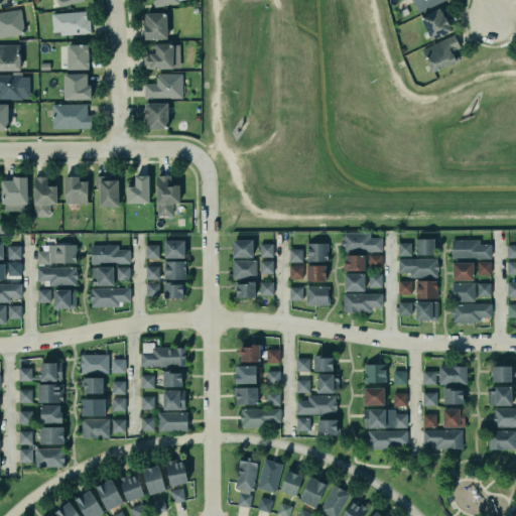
[(412,0),(416,11),(447,0),(412,0)]
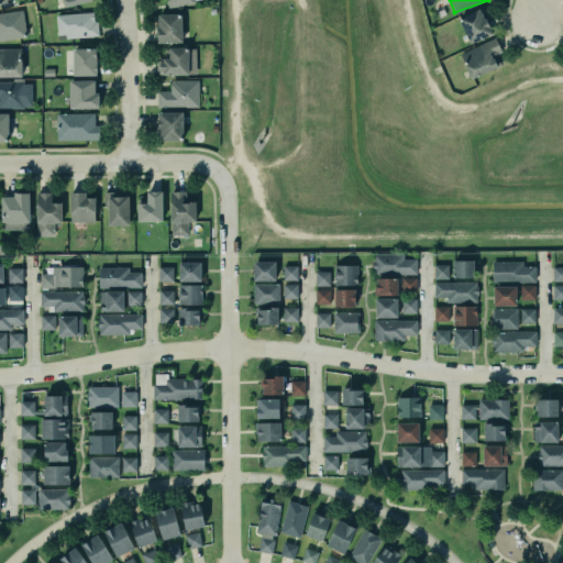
[(459,19),(479,9),(481,12),(482,12),(485,19),(486,19),(489,25),(493,32),(492,32),(493,33),(471,44),(459,19)]
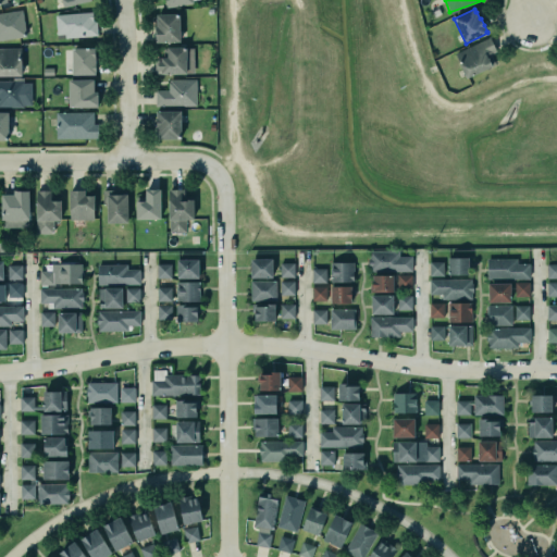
[(23,11),(0,13),(0,39),(25,37),(23,11)]
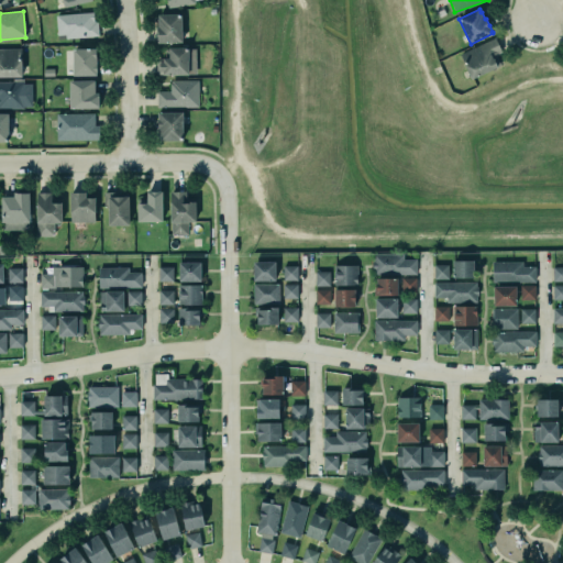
[(57,37),(97,36),(97,13),(56,14),(57,37)]
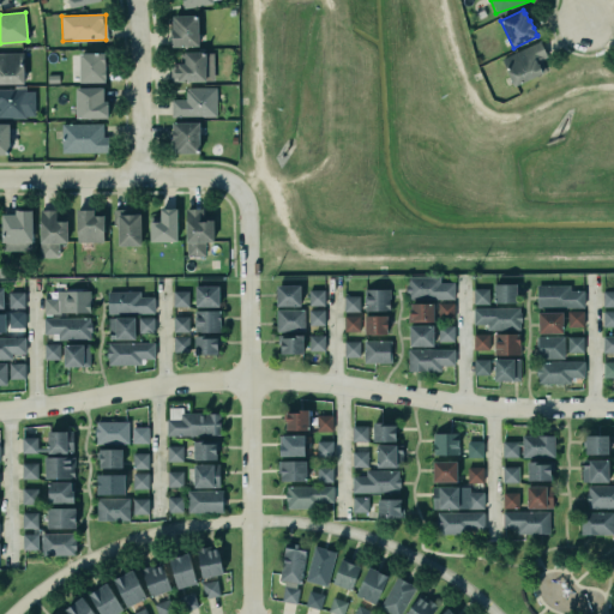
[(198,16),(172,16),(173,47),(199,46),(198,16)]
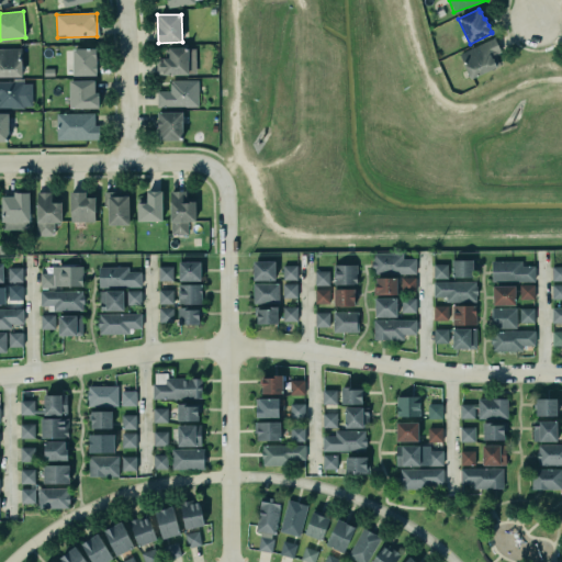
[(501,66),(495,53),(501,51),(495,37),(460,53),(471,78),(501,66)]
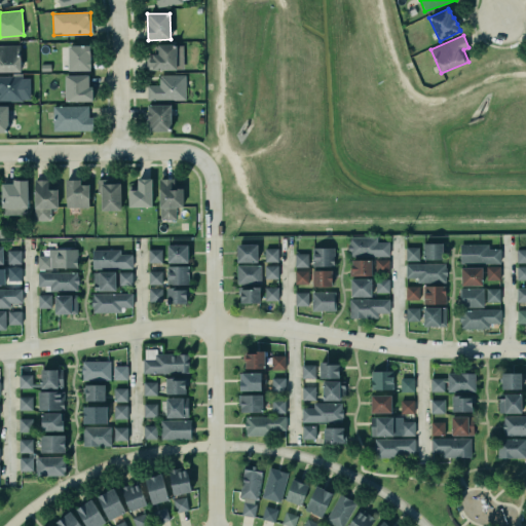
[(147,53),(147,69),(153,69),(153,70),(177,69),(177,68),(184,68),(183,44),(159,44),(159,53),(147,53)]
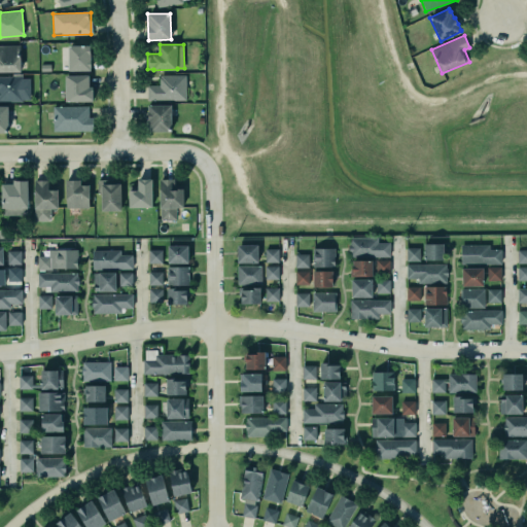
[(20,45),(0,45),(0,72),(21,72),(20,45)]
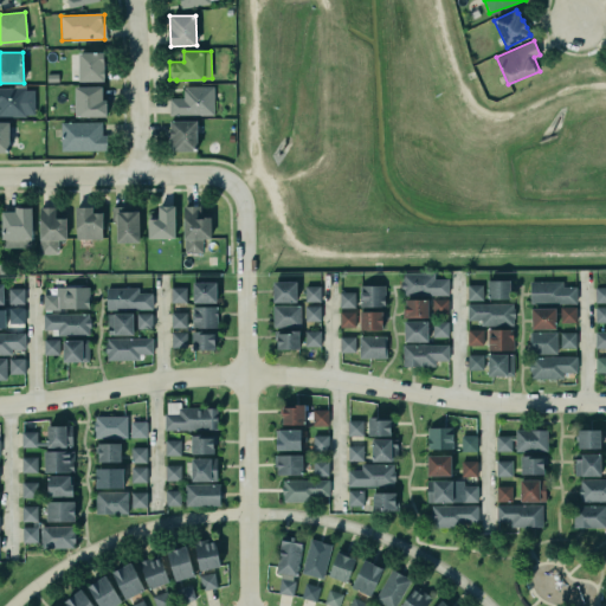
[(104,52),(78,52),(79,82),(104,81),(104,52)]
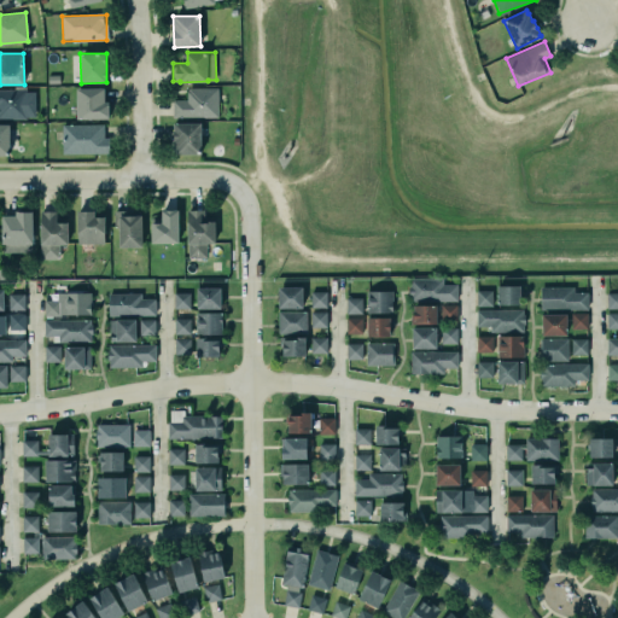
[(173,99),(187,99),(187,91),(188,91),(188,87),(217,87),(217,116),(173,116),(173,99)]
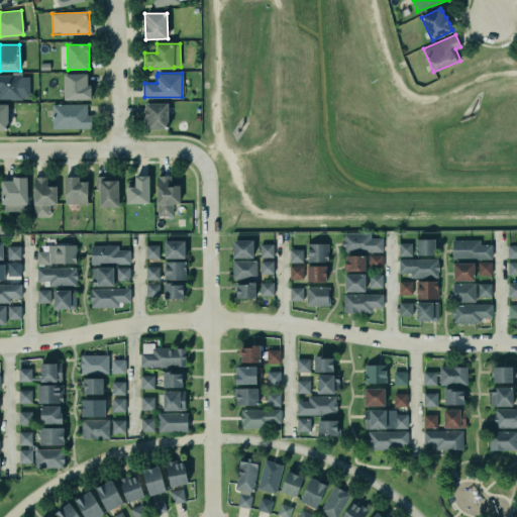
[(64,74),(65,99),(92,99),(91,85),(88,85),(87,74),(64,74)]
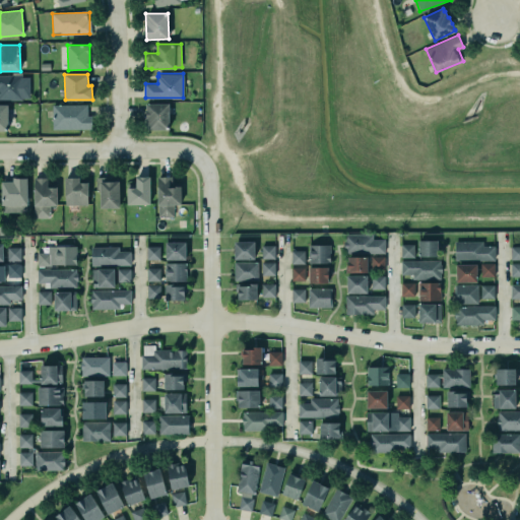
[(0,100),(29,100),(29,75),(0,75),(0,100)]
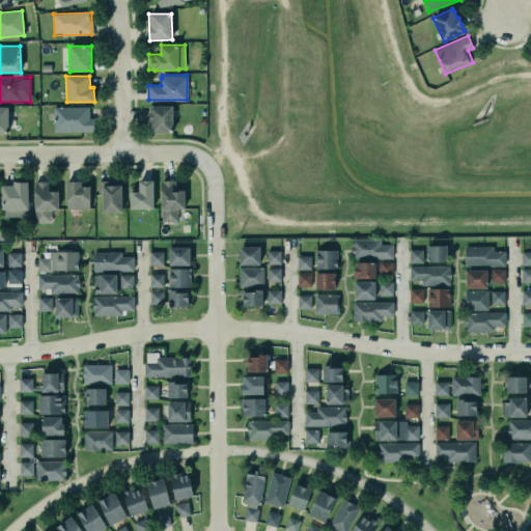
[(53,106),(89,106),(89,116),(95,116),(95,132),(53,132),(53,106)]
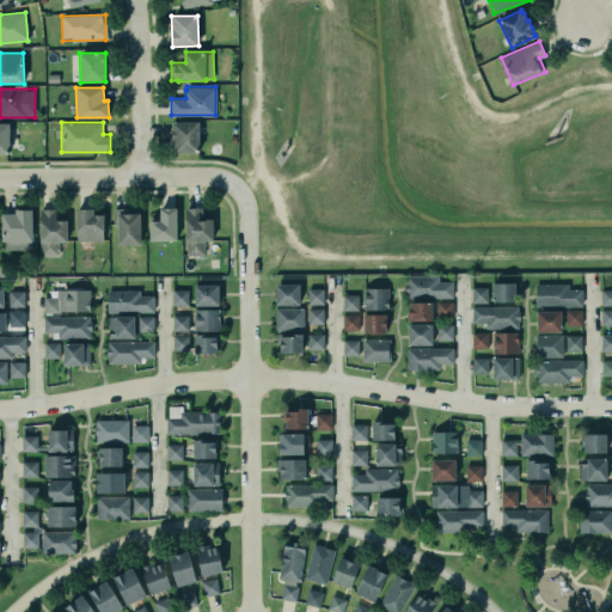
[(173,122),(200,122),(200,152),(176,152),(176,148),(175,148),(175,139),(172,140),(172,129),(173,129),(173,122)]
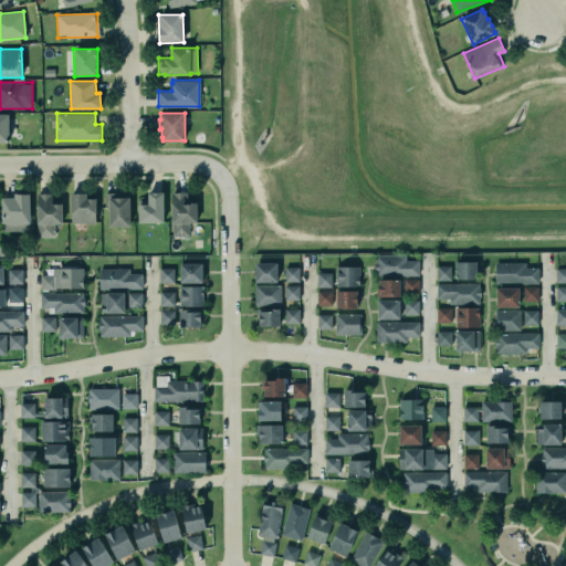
[(9,114),(0,114),(0,142),(9,143),(9,114)]
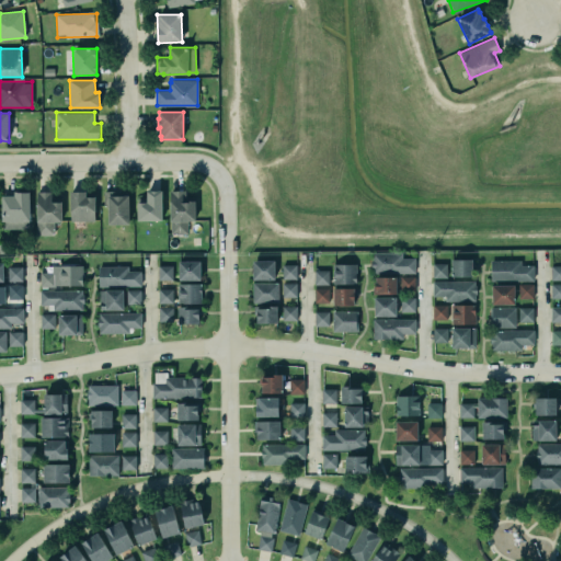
[(104,191),(128,191),(128,195),(129,195),(129,224),(109,224),(109,205),(104,205),(104,191)]
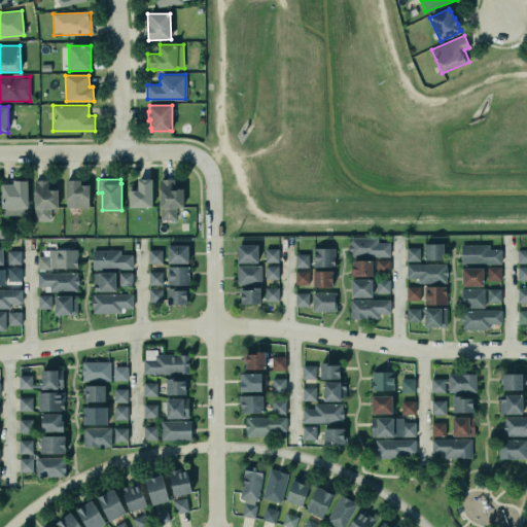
[(129,208),(152,207),(152,179),(137,179),(138,190),(129,190),(129,208)]
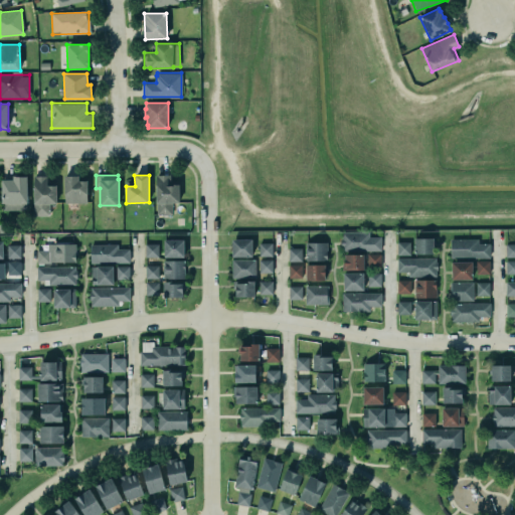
[(156,175),(157,215),(172,214),(172,203),(179,203),(178,185),(169,185),(169,175),(156,175)]
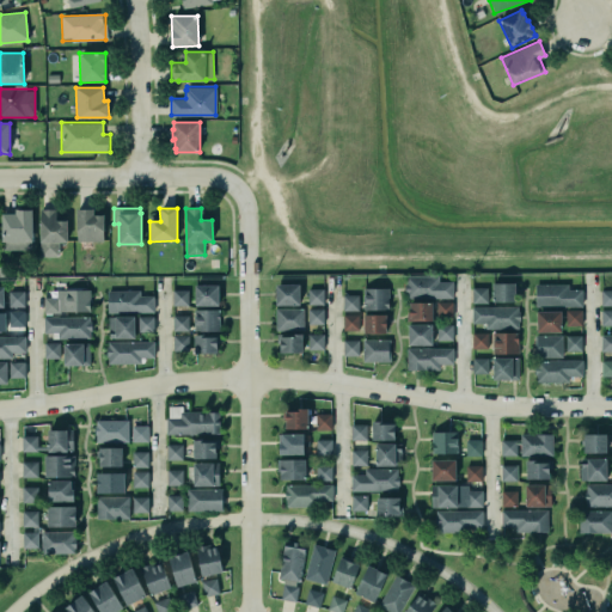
[(2,214),(2,242),(4,240),(4,249),(31,249),(31,240),(32,240),(32,209),(16,209),(16,213),(2,214)]
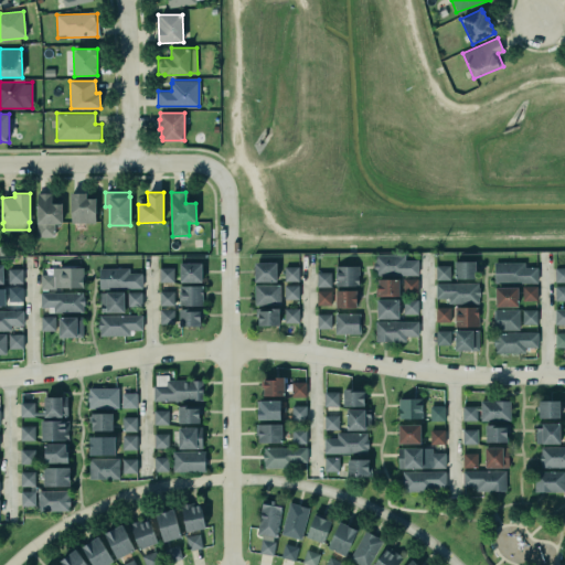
[(36,236),(53,237),(54,223),(62,223),(62,204),(52,203),(52,193),(36,193),(36,236)]
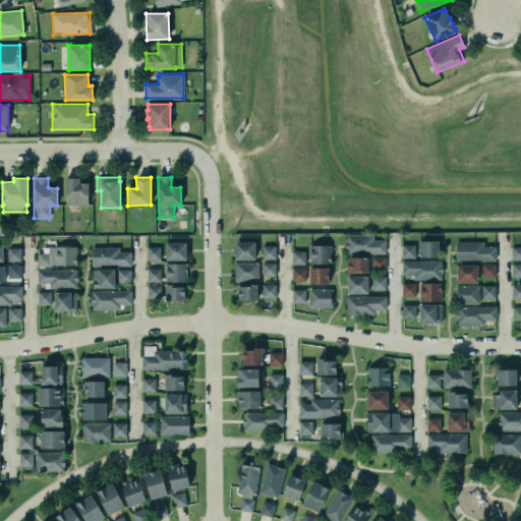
[(65,206),(88,206),(89,183),(79,183),(79,178),(65,178),(65,206)]
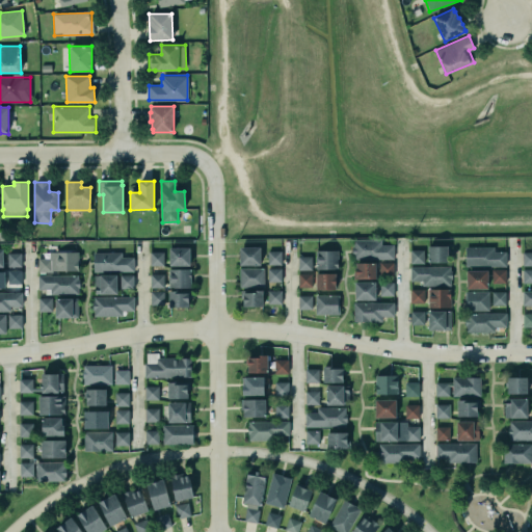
[(381,245),(381,239),(352,240),(353,259),(394,258),(393,245),(381,245)]
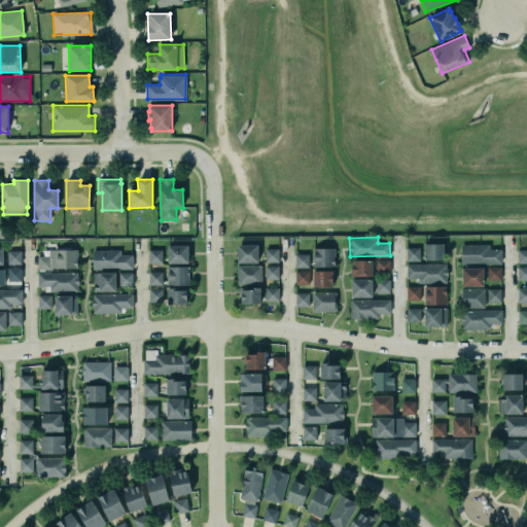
[(459,262),(499,261),(499,247),(488,247),(488,242),(459,243),(459,262)]
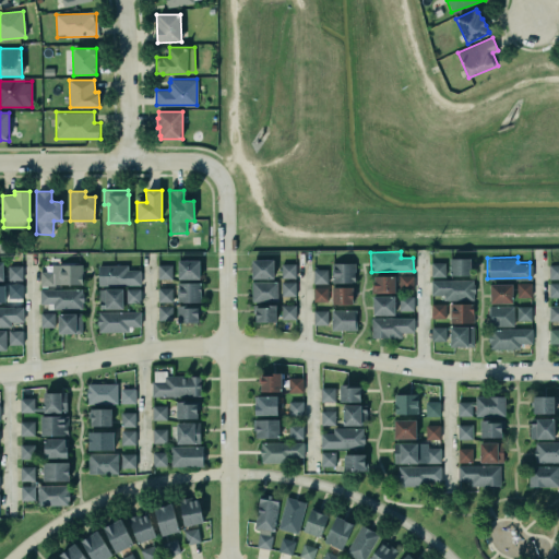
[(450,259),(450,275),(471,276),(471,259),(450,259)]
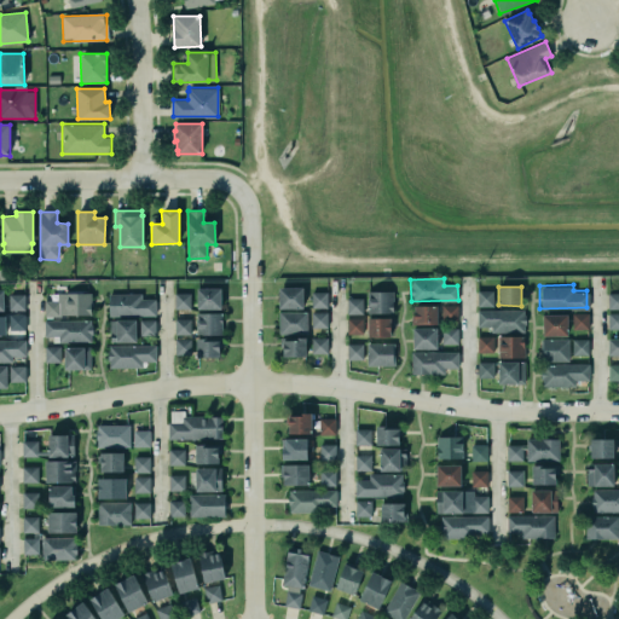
[(197,288),(198,308),(223,308),(223,288),(197,288)]
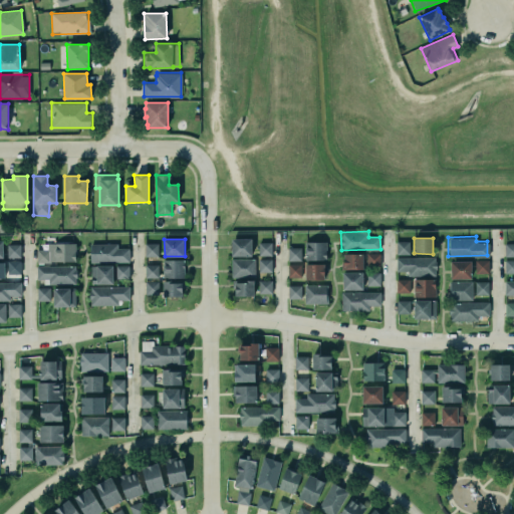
[(251,239),(232,239),(232,256),(252,256),(251,239)]
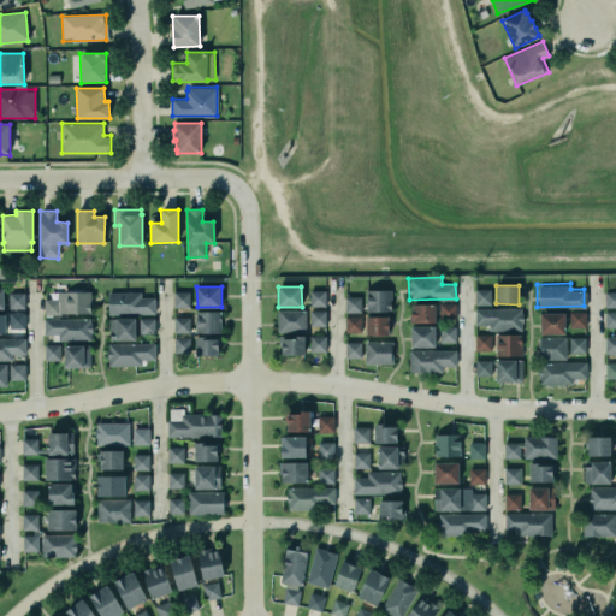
[(491,289),(475,289),(475,306),(491,304),(491,289)]
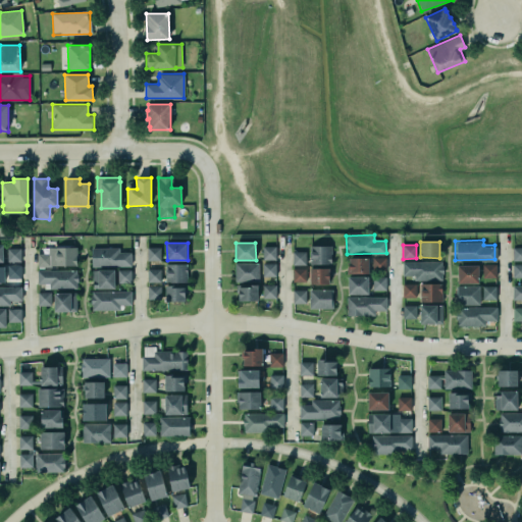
[(512,245),(521,245),(521,259),(512,259),(512,245)]
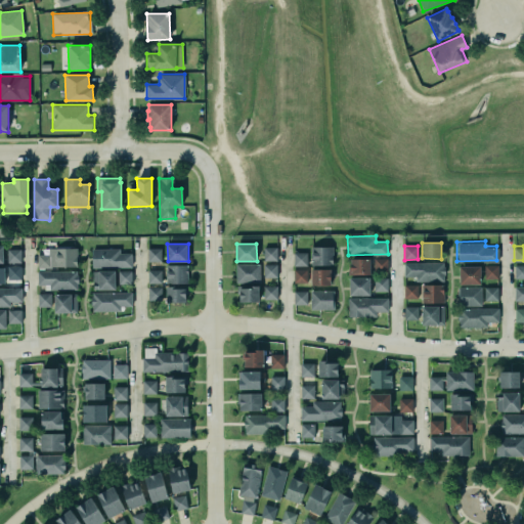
[(148,248),(148,261),(162,261),(162,247),(148,248)]
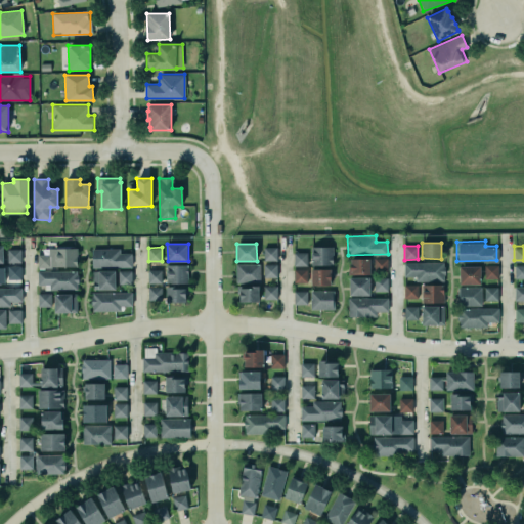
[(277,261),(276,247),(264,248),(264,261),(277,261)]
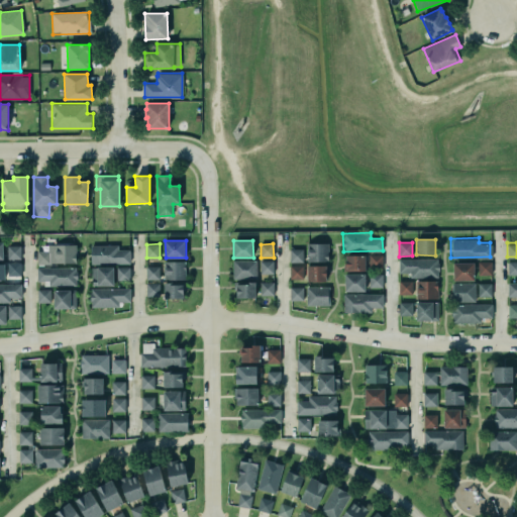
[(328,243),(307,243),(307,262),(328,262),(328,243)]
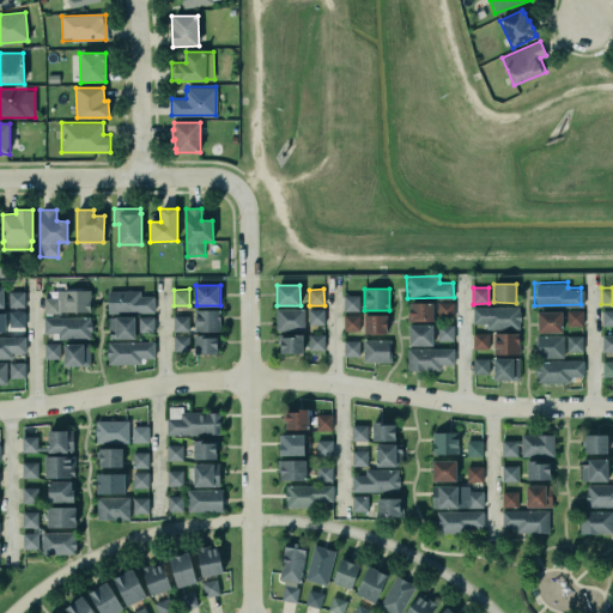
[(24,308),(24,292),(10,291),(8,308),(24,308)]
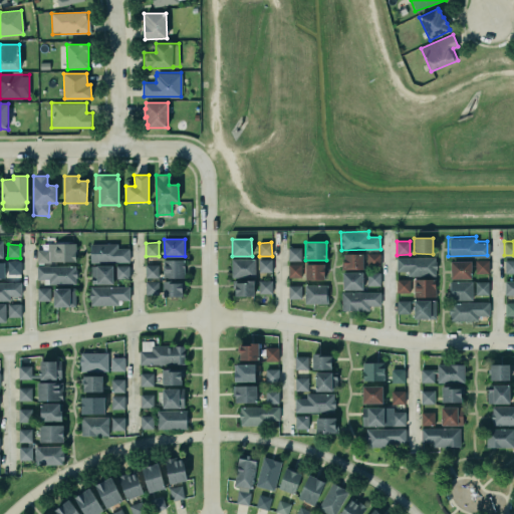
[(75,244),(38,244),(38,262),(75,262),(75,244)]
